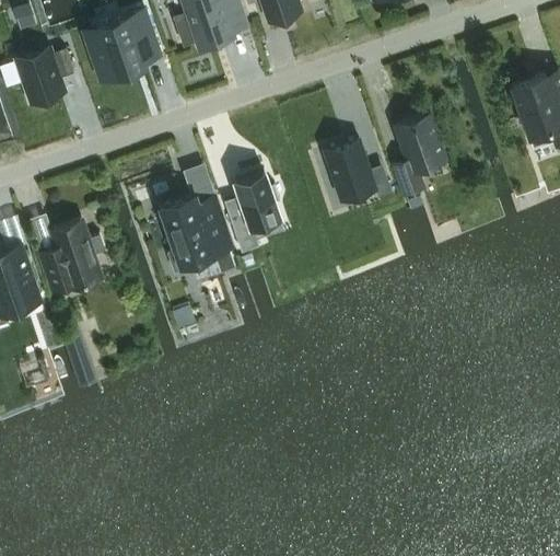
[(184,0),(189,12),(175,16),(184,46),(198,41),(200,46),(234,34),(232,30),(246,25),(237,0),(184,0)]
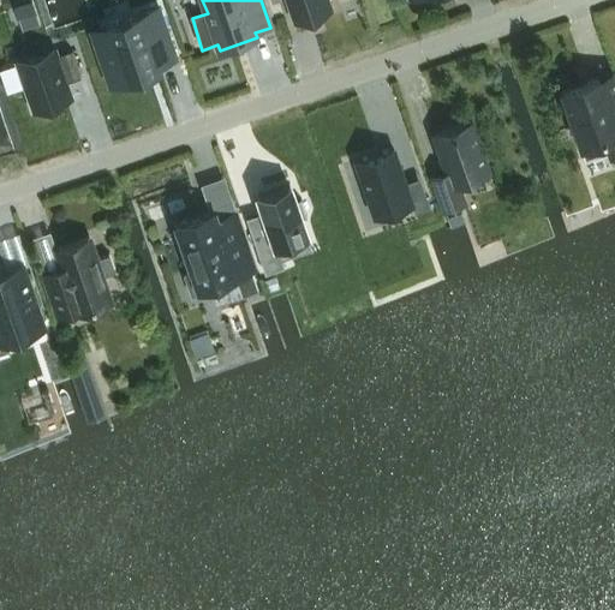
[(326,0),(286,0),(294,25),(330,13),(326,0)]
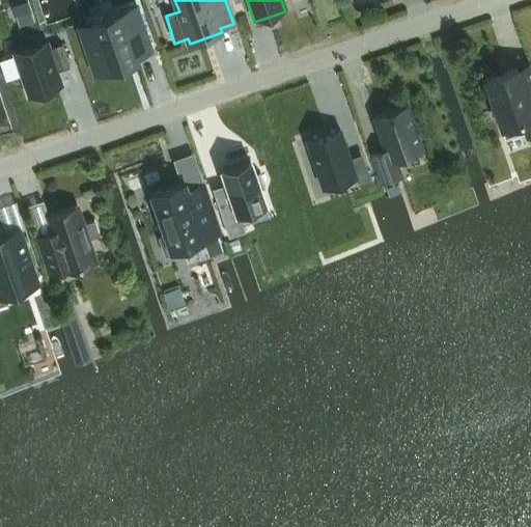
[(27,4),(14,9),(20,29),(34,24),(27,4)]
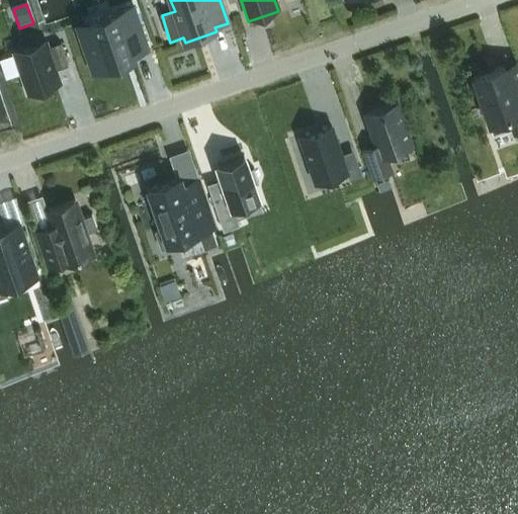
[(134,8),(89,23),(105,69),(136,59),(135,55),(148,50),(134,8)]
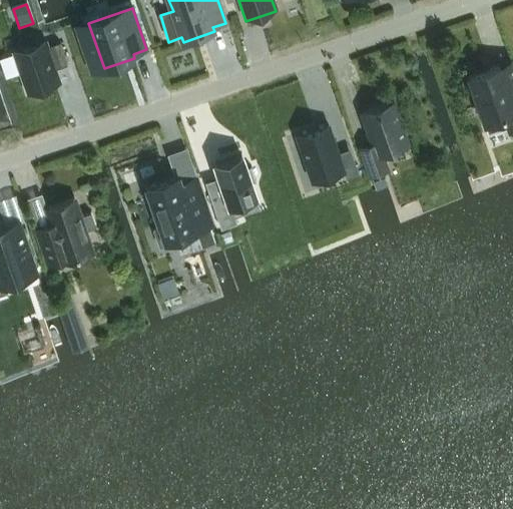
[(45,43),(15,53),(29,95),(59,84),(54,70),(57,69),(53,58),(50,59),(47,49),(45,43)]
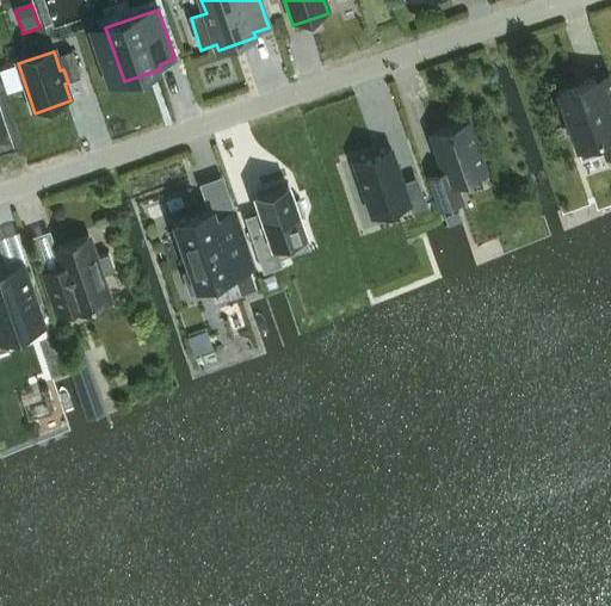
[(72,53),(56,59),(60,69),(60,70),(63,69),(68,81),(68,82),(80,78),(72,53)]
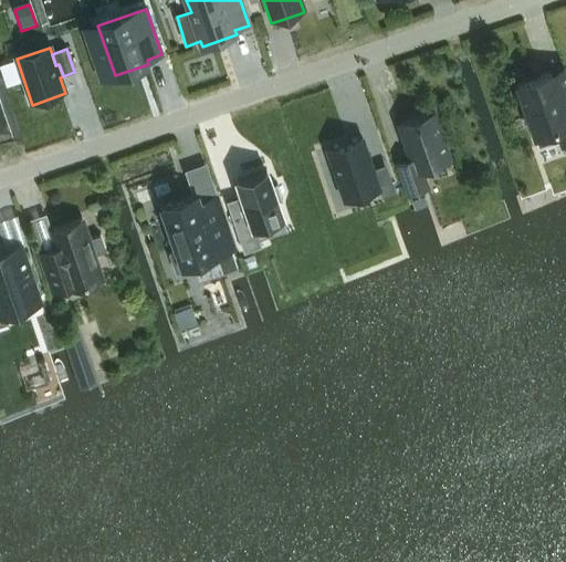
[(24,82),(17,61),(0,66),(0,68),(7,89),(24,82)]
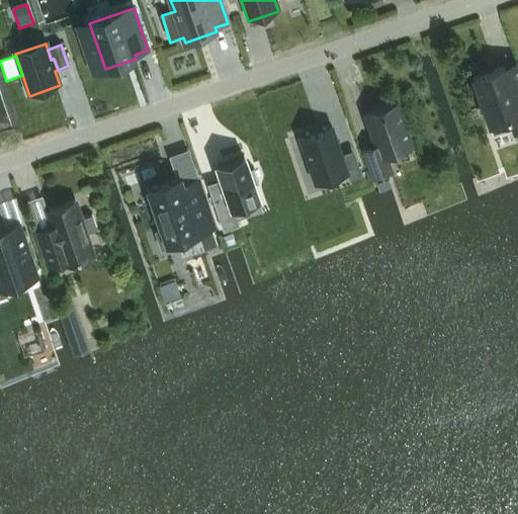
[(517,81),(510,85),(505,69),(473,79),(494,137),(517,127),(517,81)]
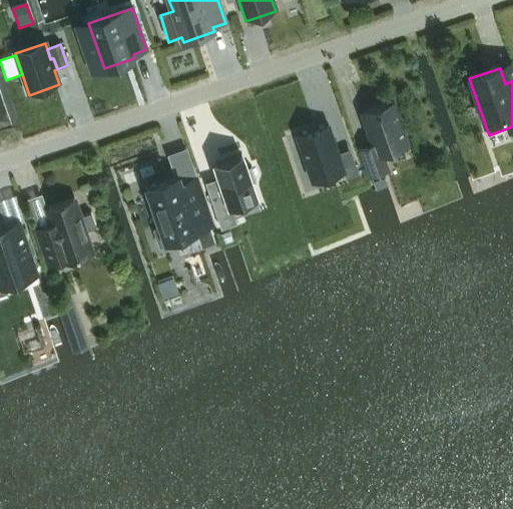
[(371,177),(388,171),(382,155),(408,146),(393,105),(363,115),(374,146),(362,150),(371,177)]
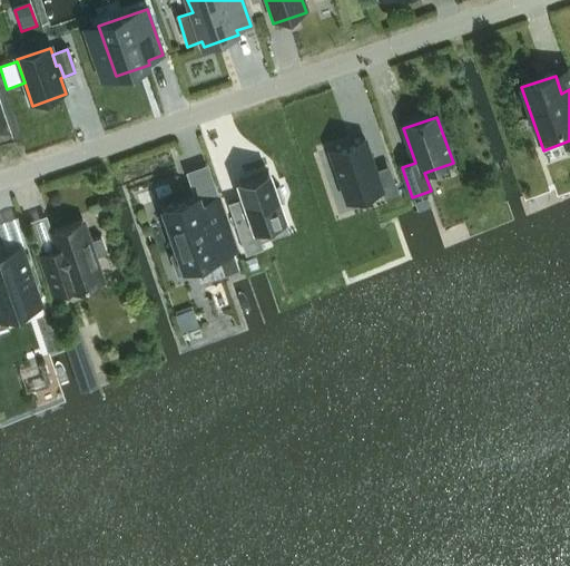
[(365,140),(331,152),(347,203),(383,192),(365,140)]
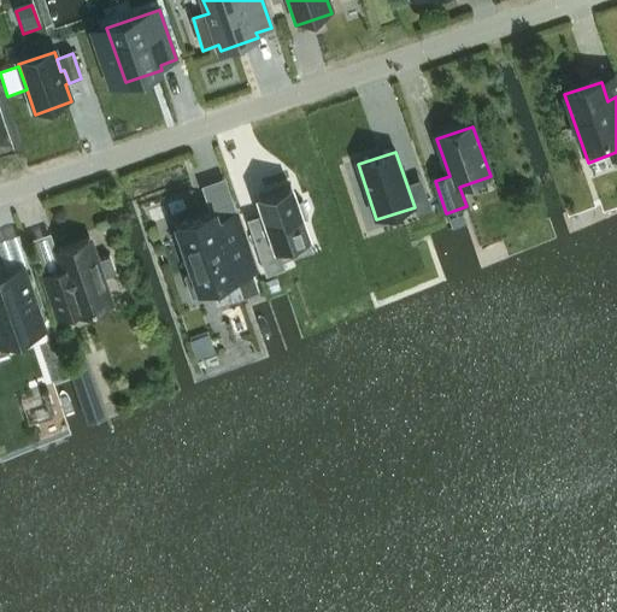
[(262,225),(250,229),(266,277),(285,271),(277,248),(309,239),(303,222),(309,219),(303,202),(297,204),(291,188),(259,198),(266,218),(259,219),(262,225)]
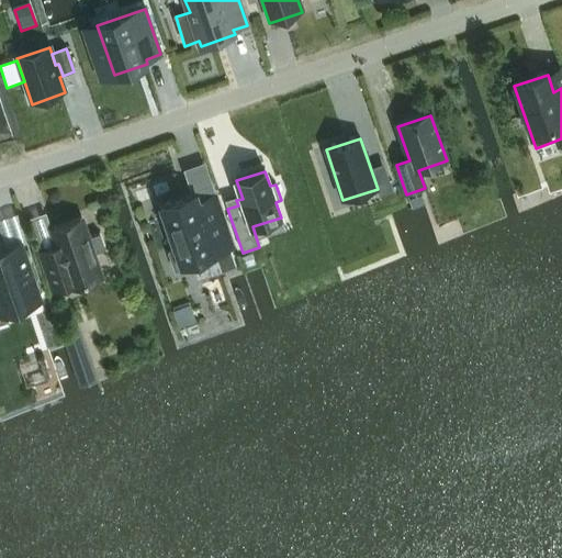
[(169,254),(176,272),(194,267),(192,261),(215,254),(214,250),(231,245),(214,198),(198,204),(195,196),(163,207),(177,250),(169,254)]
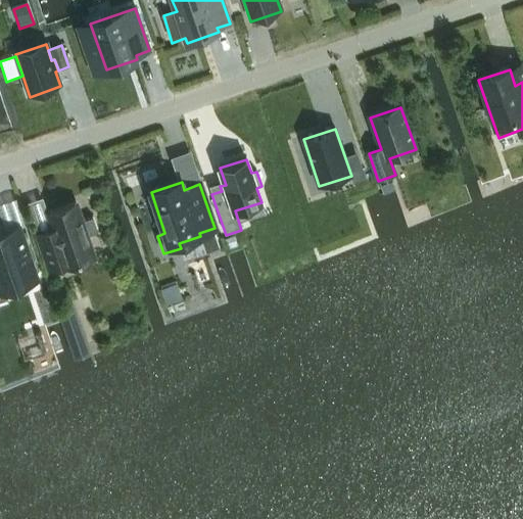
[(392,184),(381,188),(384,197),(396,193),(392,184)]
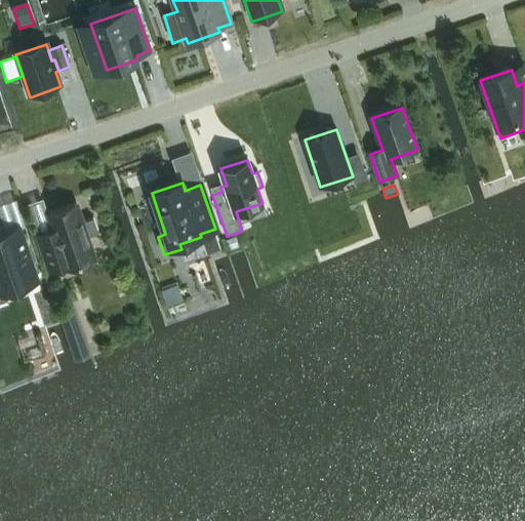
[(83,224),(76,206),(48,215),(53,232),(39,237),(51,271),(66,267),(67,270),(95,259),(88,239),(99,235),(94,221),(83,224)]
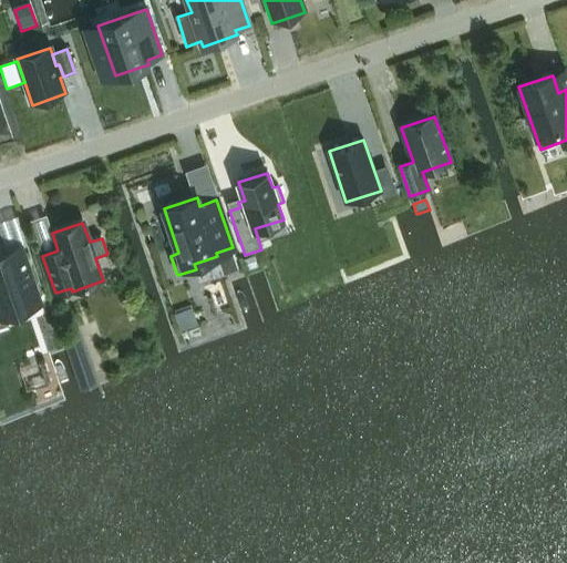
[(0,315),(9,313),(14,316),(23,314),(26,307),(39,303),(21,249),(6,255),(4,252),(0,253),(0,315)]
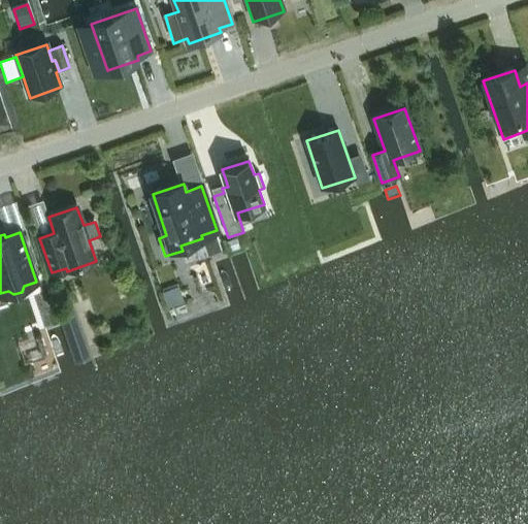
[(240,250),(236,240),(226,243),(230,254),(240,250)]
